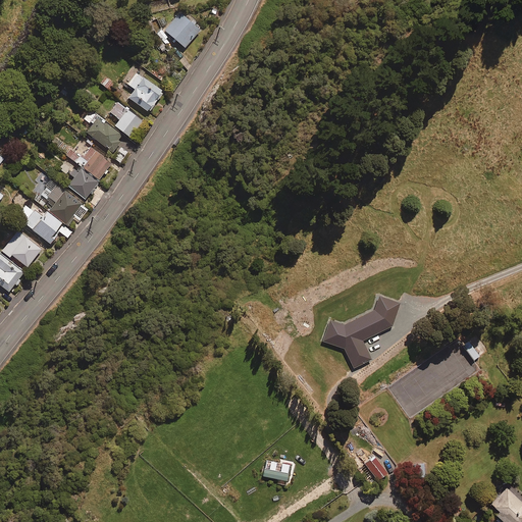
[(156,35),(167,45),(171,41),(173,43),(176,40),(186,47),(201,29),(180,10),(163,31),(161,29),(156,35)]
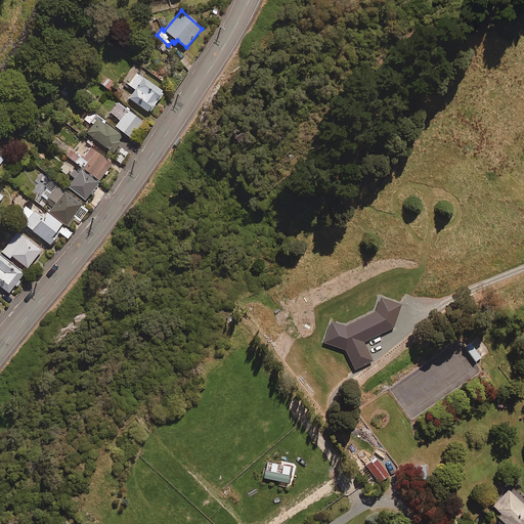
[(164,91),(137,73),(129,85),(135,89),(130,97),(149,112),(164,91)]
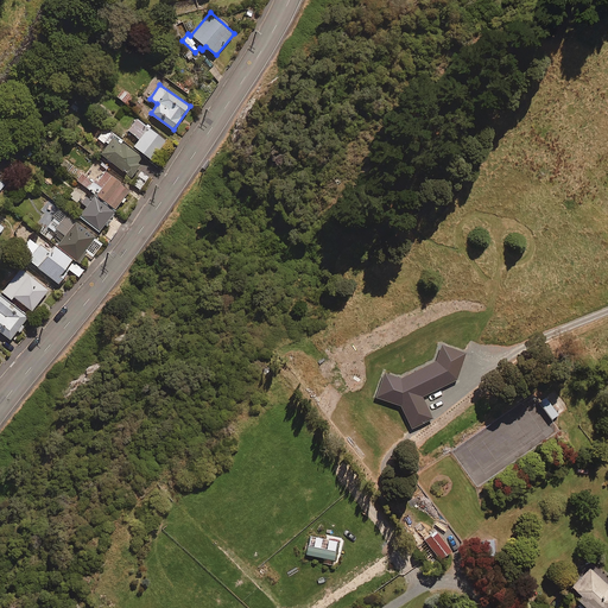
[(120,87),(114,94),(126,105),(133,97),(120,87)]
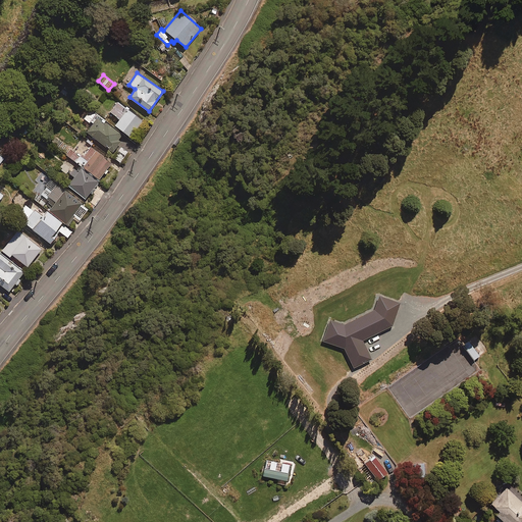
[(143,120),(118,101),(110,111),(120,119),(116,125),(131,137),(143,120)]
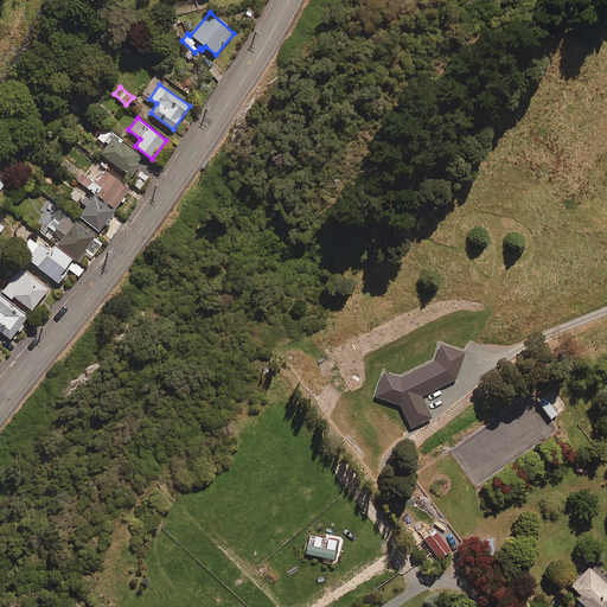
[(138,163),(142,155),(122,140),(123,139),(107,127),(98,138),(107,145),(101,153),(132,177),(141,164),(138,163)]
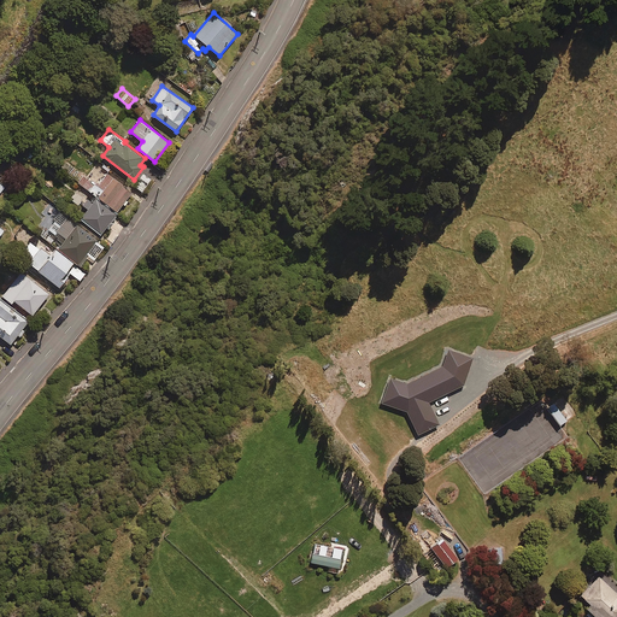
[(92,194),(117,213),(133,192),(109,174),(99,186),(87,176),(80,186),(92,194)]
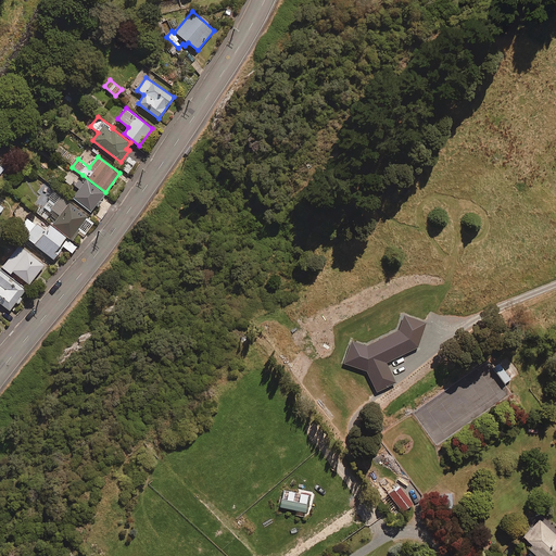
[(136,162),(129,156),(122,168),(128,173),(136,162)]
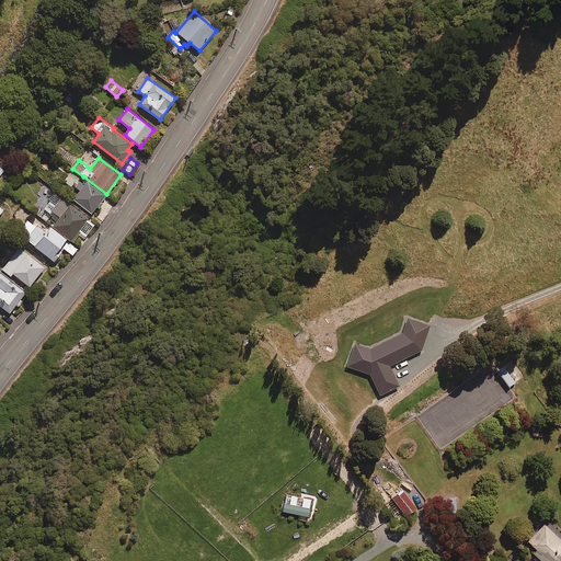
[(63,182),(73,191),(69,196),(92,213),(106,194),(83,176),(81,181),(70,172),(63,182)]
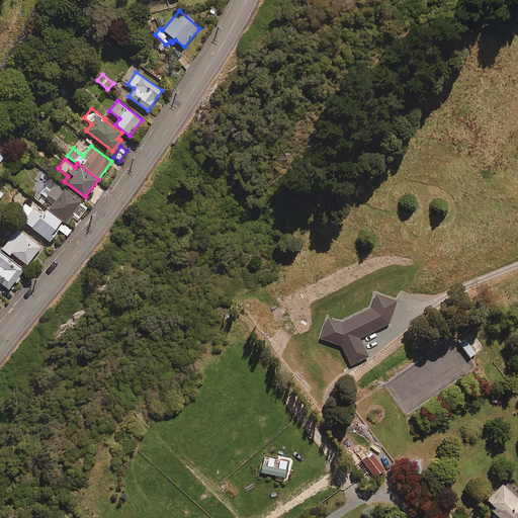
[(88,206),(51,179),(40,192),(55,202),(50,209),(68,222),(74,214),(79,219),(88,206)]
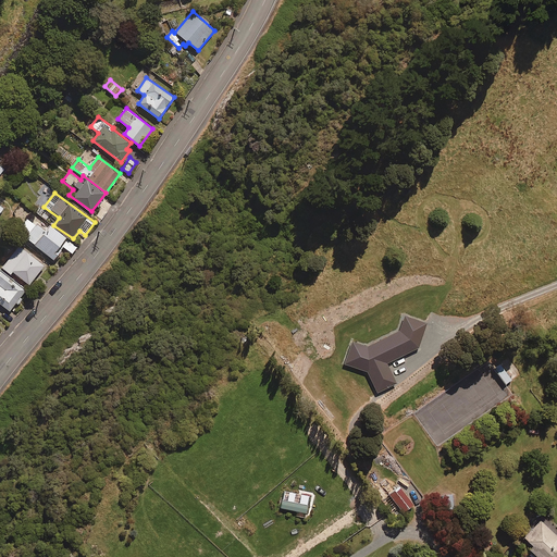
[(61,251),(58,249),(61,244),(73,254),(78,247),(45,220),(40,224),(31,217),(19,231),(54,259),(61,251)]
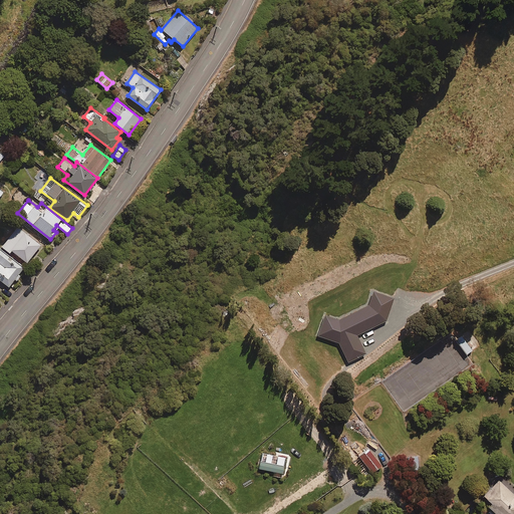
[(9,240),(3,247),(10,252),(12,250),(27,263),(41,245),(14,224),(4,236),(9,240)]
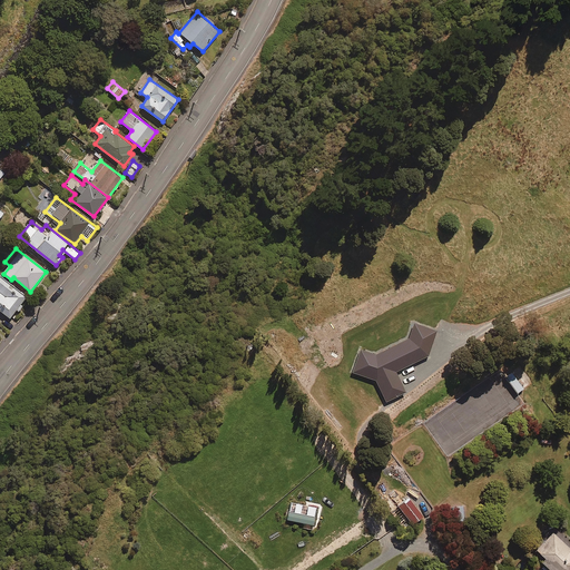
[(27,296),(0,274),(0,310),(10,318),(17,310),(19,312),(23,306),(21,304),(27,296)]
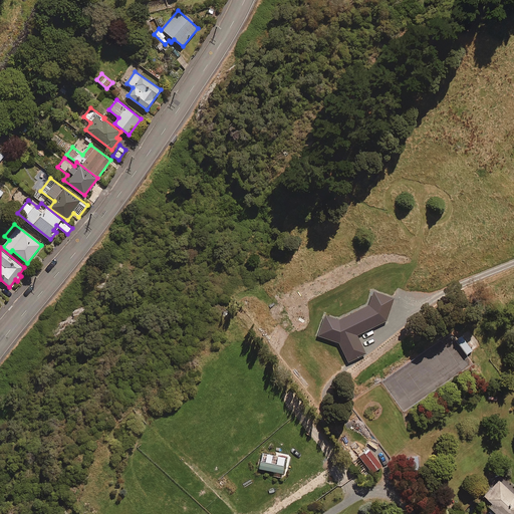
[(472,351),(461,335),(455,339),(467,355),(472,351)]
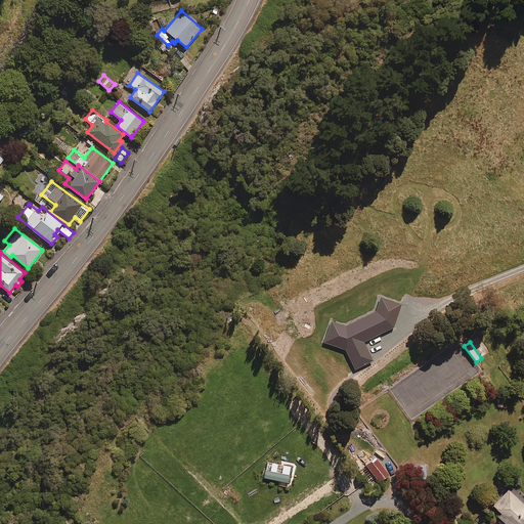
[(388,475),(375,459),(363,468),(377,484),(388,475)]
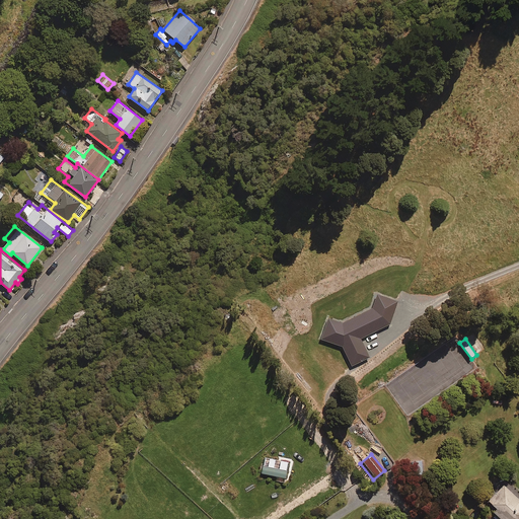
[(518,518),(518,501),(503,486),(488,502),(496,509),(493,513),(499,518),(518,518)]
